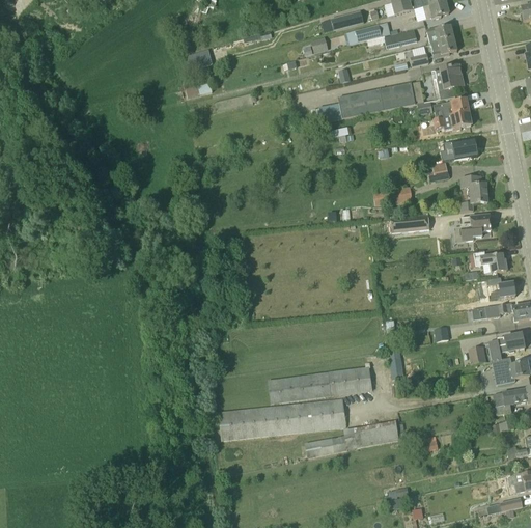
[(204,0),(200,8),(206,12),(214,0),(204,0)]
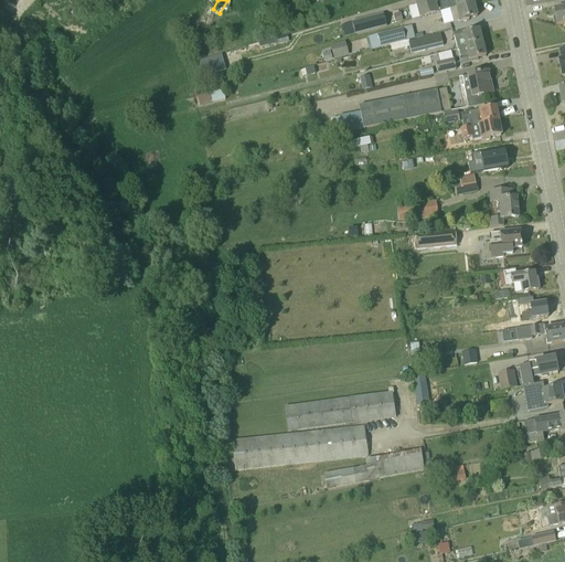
[(416,0),(419,14),(438,10),(437,8),(435,0),(416,0)]
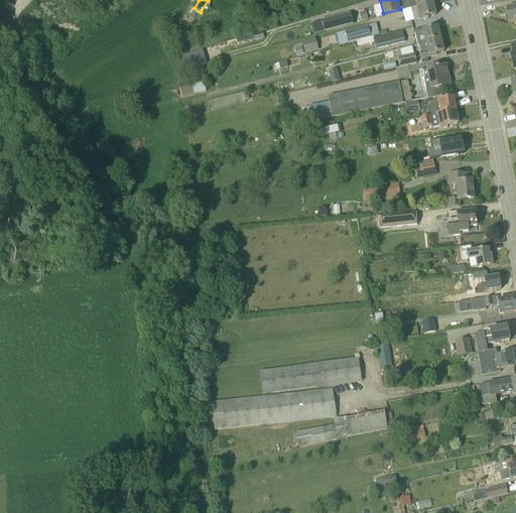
[(400,9),(411,6),(411,7),(432,1),(432,0),(408,0),(399,7),(400,9)]
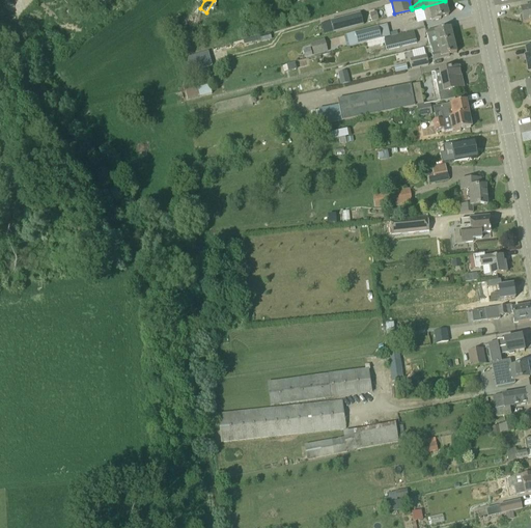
[(445,1),(423,7),(426,19),(431,18),(432,19),(441,17),(441,16),(448,14),(447,6),(447,5),(446,2),(445,1)]
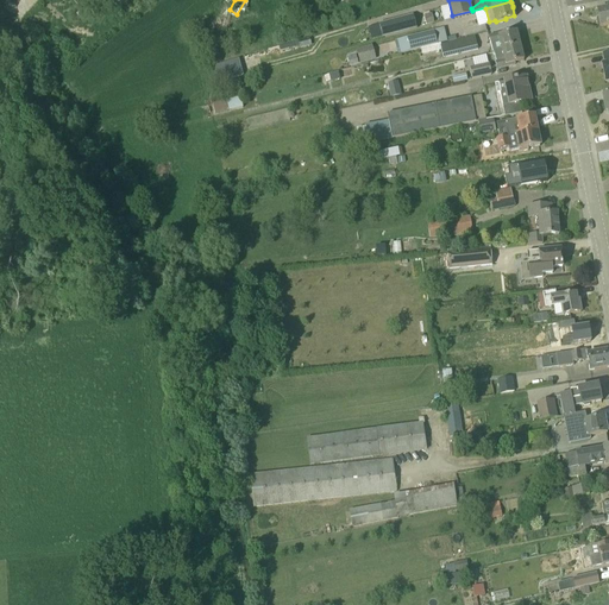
[(601,24),(608,21),(608,1),(607,2),(608,6),(597,7),(601,24)]
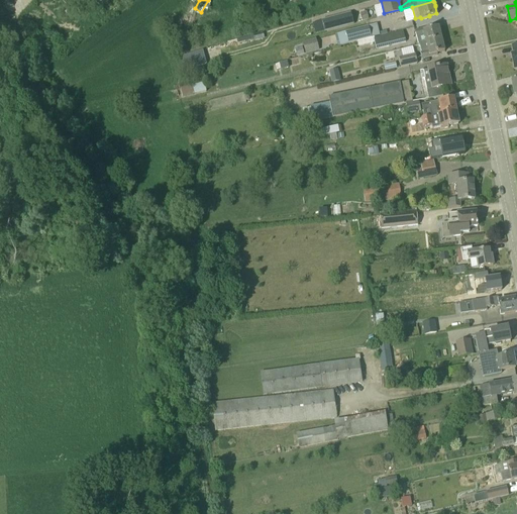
[(371,16),(369,11),(368,8),(360,10),(362,11),(350,14),(352,21),(371,16)]
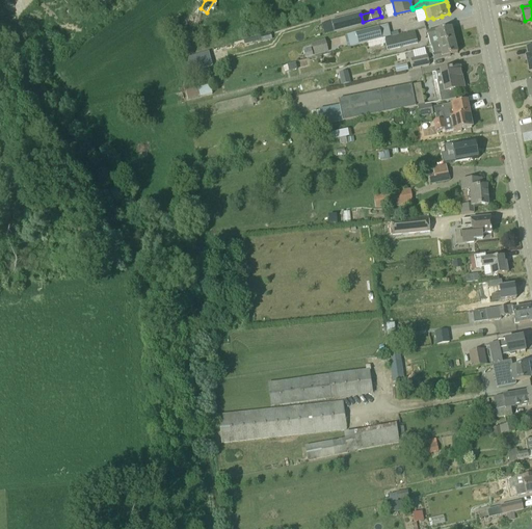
[(338,28),(361,22),(357,11),(335,18),(338,28)]
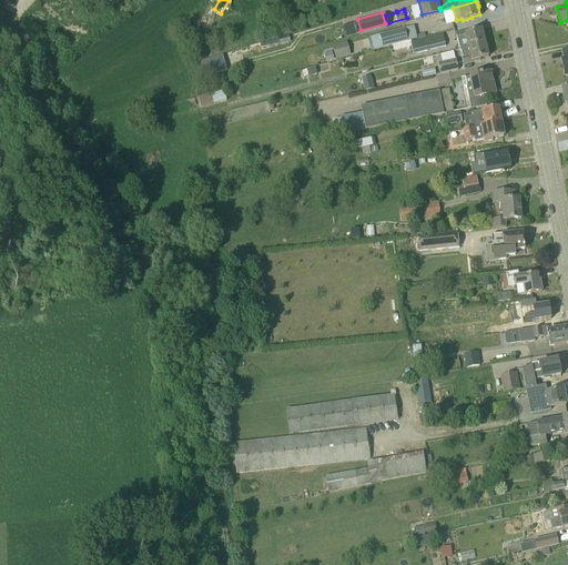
[(407,37),(407,36),(405,27),(387,31),(381,33),(383,43),(407,37)]
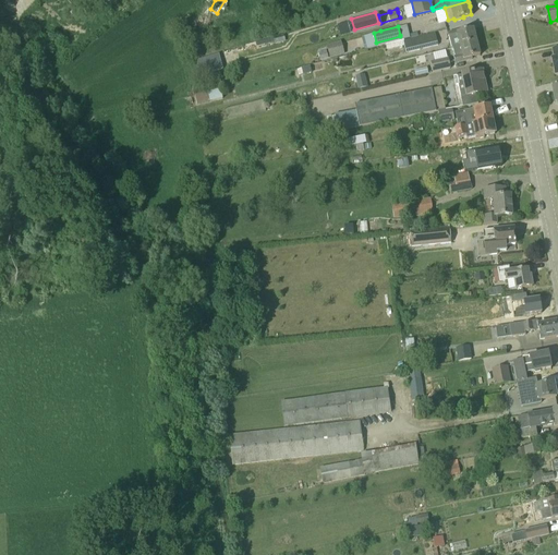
[(449,37),(451,45),(459,44),(476,39),(473,26),(465,28),(464,26),(447,31),(449,37)]
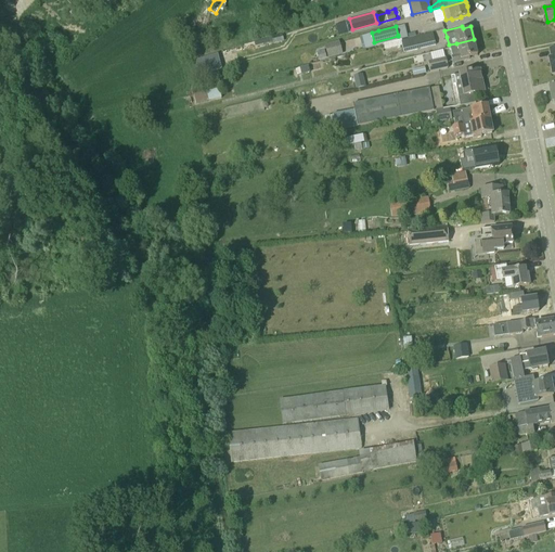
[(401,38),(402,43),(403,51),(436,43),(433,30),(401,38)]
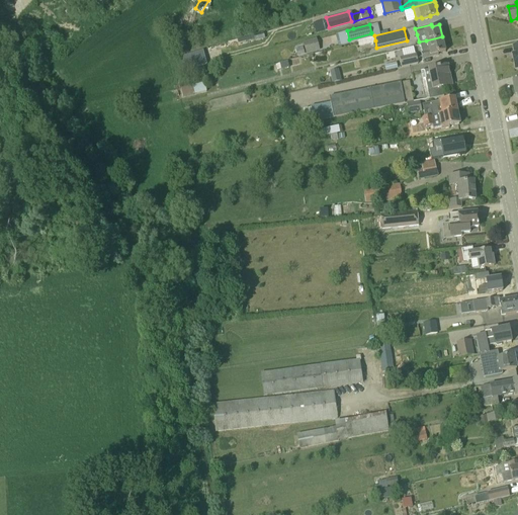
[(303,39),(307,51),(319,48),(316,35),(303,39)]
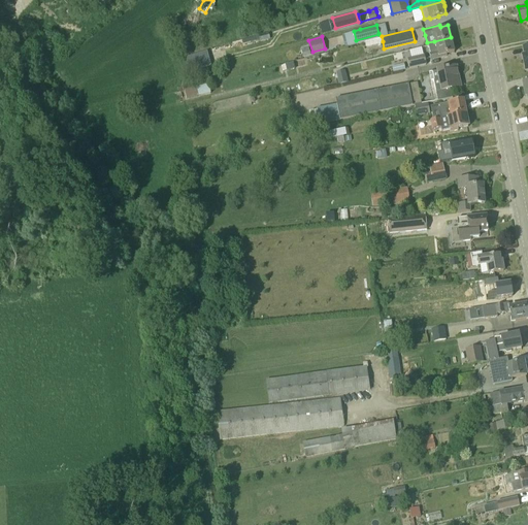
[(454,51),(451,37),(434,41),(436,50),(429,52),(431,58),(447,54),(447,52),(454,51)]
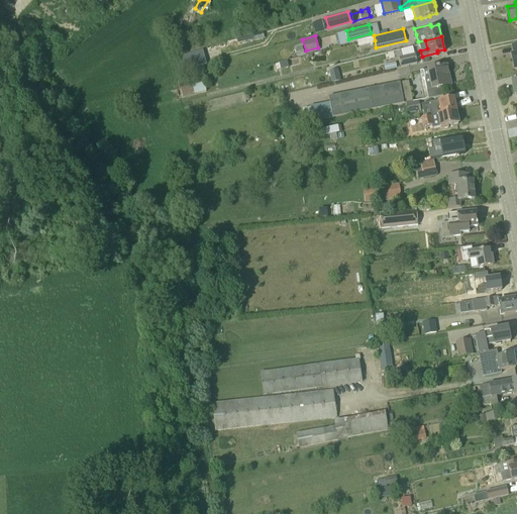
[(233,41),(221,44),(223,52),(235,48),(233,41)]
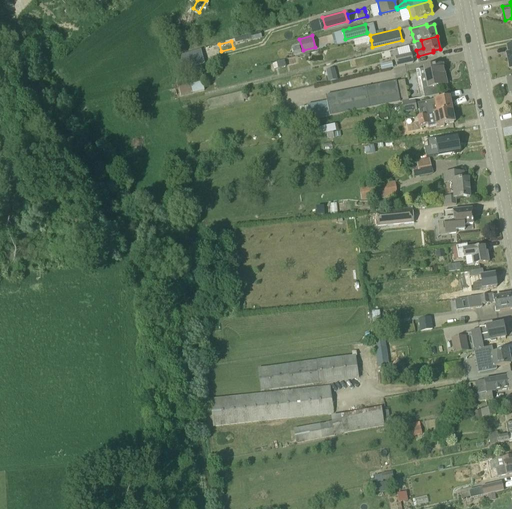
[(292,46),(294,53),(301,51),(299,44),(292,46)]
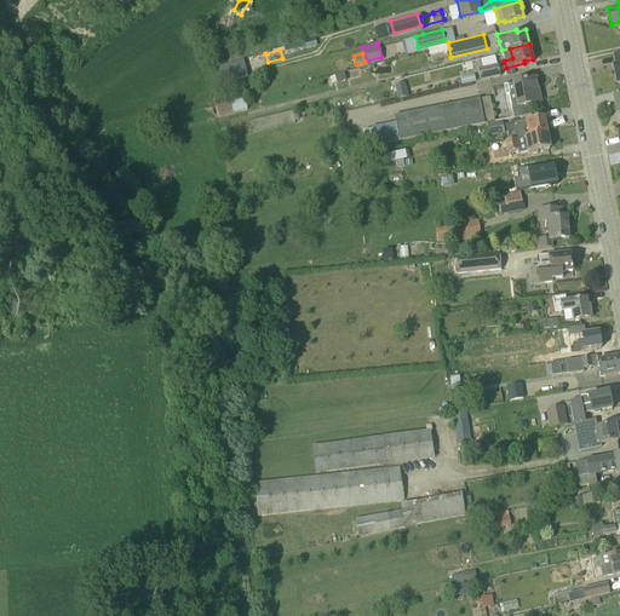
[(244,57),(220,64),(217,82),(247,74),(244,57)]
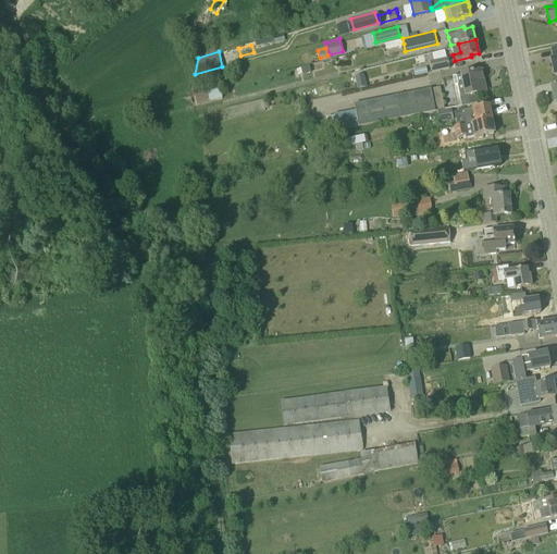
[(430,60),(432,70),(449,66),(446,56),(430,60)]
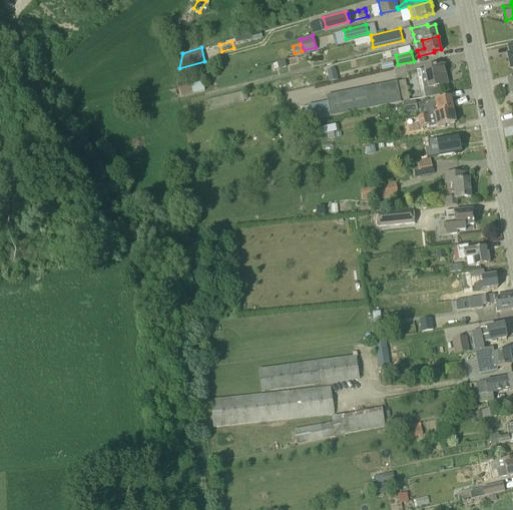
[(393,59),(381,62),(383,68),(394,65),(393,59)]
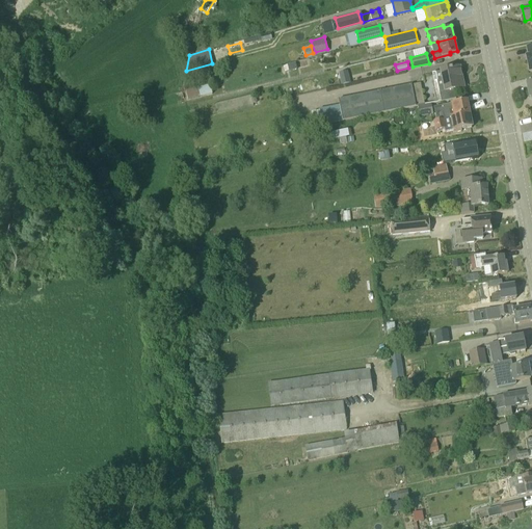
[(454,87),(463,85),(459,65),(440,70),(432,71),(433,79),(435,80),(436,80),(439,89),(440,89),(441,99),(456,97),(454,87)]
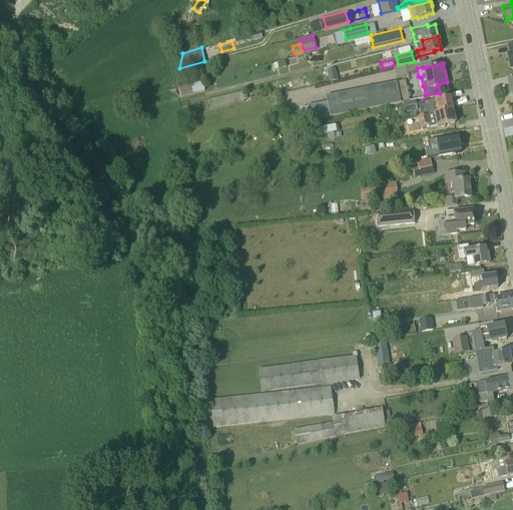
[(337,72),(337,70),(336,65),(326,67),(328,72),(328,74),(337,72)]
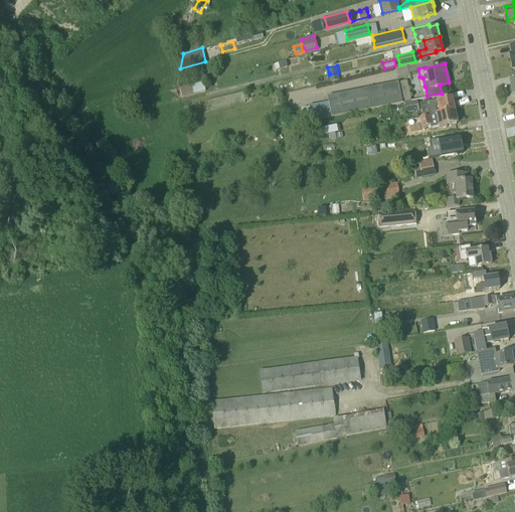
[(205,89),(203,80),(180,86),(182,95),(205,89)]
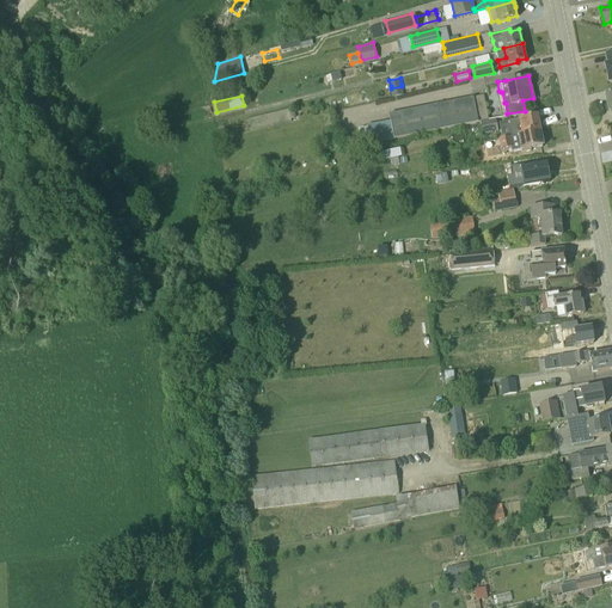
[(348,143),(393,136),(489,117),(484,96),(473,98),(472,96),(389,112),(390,118),(366,123),(367,126),(359,127),(359,130),(346,133),(348,143)]
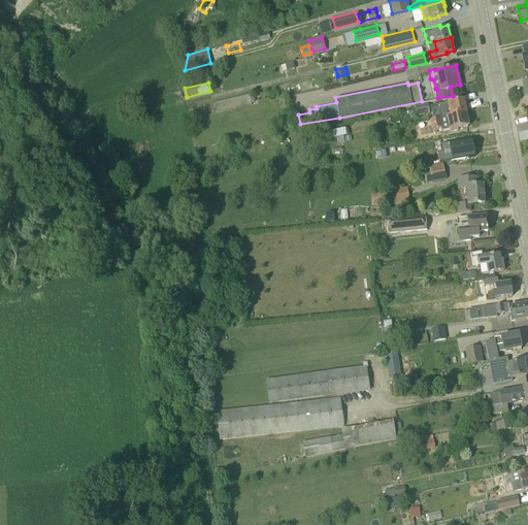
[(462,98),(447,101),(449,107),(429,111),(430,119),(465,110),(462,98)]
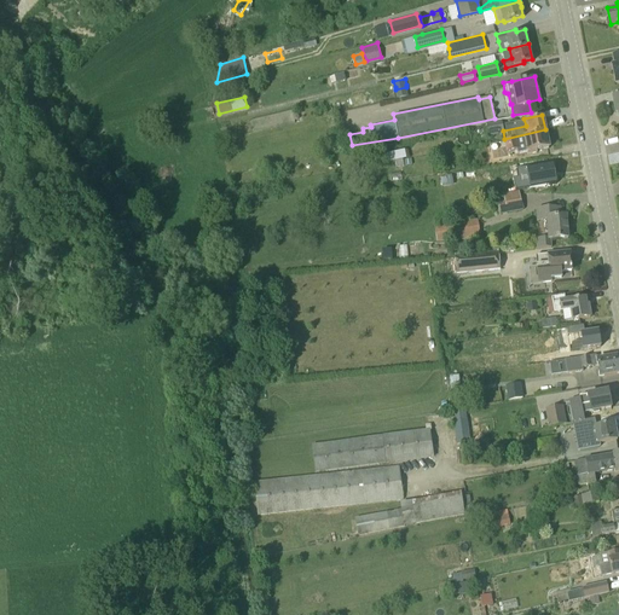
[(489,134),(504,131),(501,117),(486,121),(489,134)]
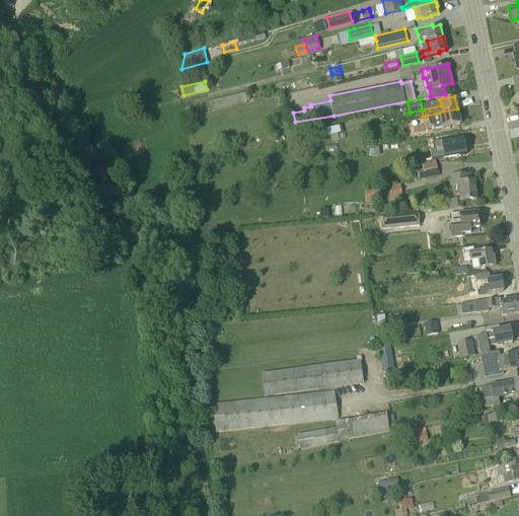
[(419,125),(425,124),(425,126),(434,124),(434,127),(441,125),(442,128),(450,126),(450,125),(460,123),(457,108),(423,117),(417,118),(419,125)]
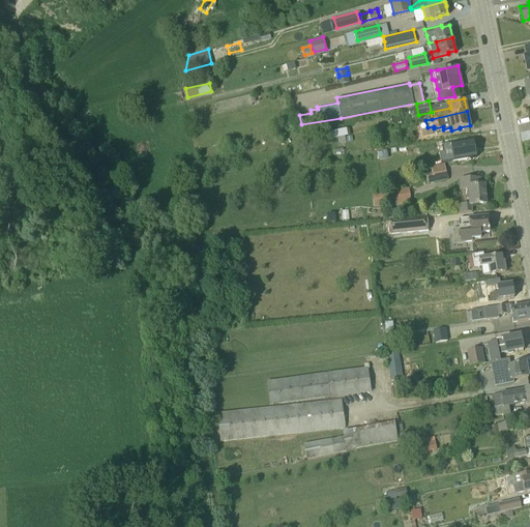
[(329,138),(337,137),(345,135),(343,127),(328,130),(329,138)]
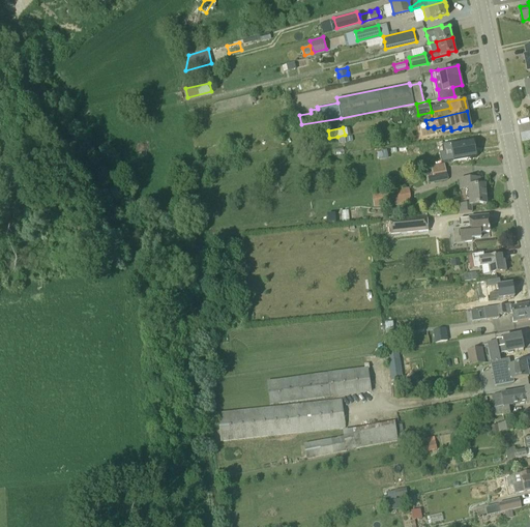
[(473,138),(447,142),(450,158),(475,154),(473,138)]
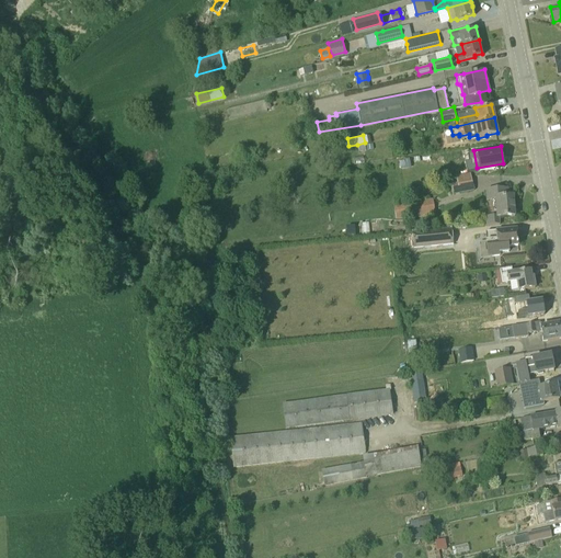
[(454,191),(473,188),(470,171),(456,174),(457,180),(451,182),(454,191)]
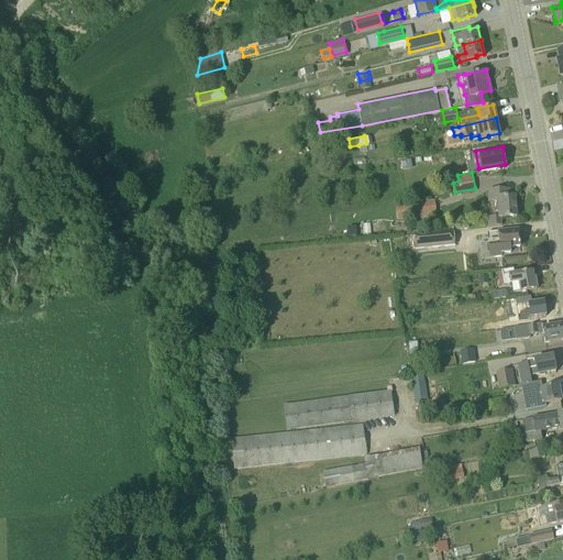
[(510,195),(509,187),(489,189),(490,197),(498,197),(499,215),(486,216),(486,224),(501,222),(500,216),(517,215),(515,195),(510,195)]
